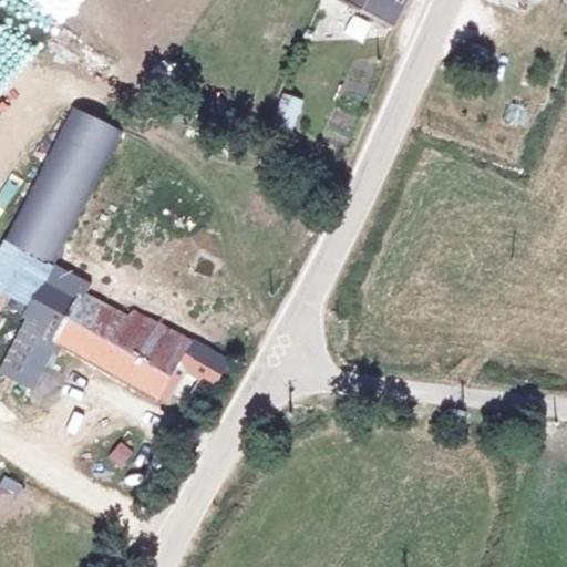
[(410,0),(353,0),(350,8),(373,19),(397,30),(410,0)]
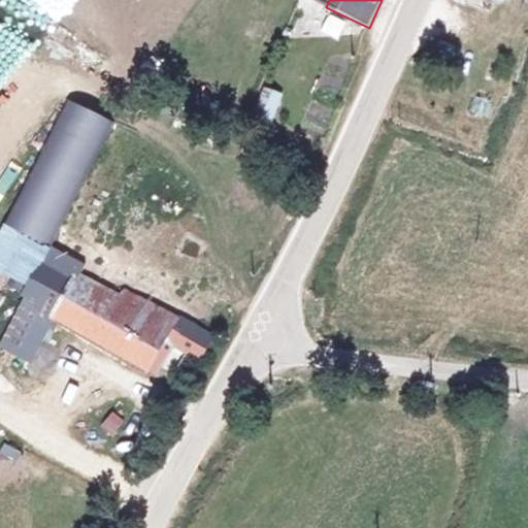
[(455,0),(497,12),(500,0),(455,0)]
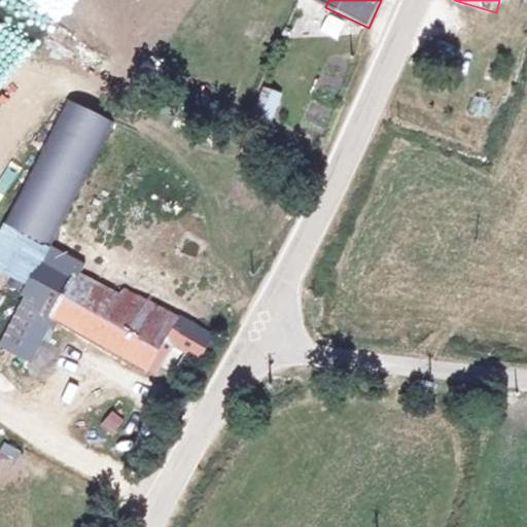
[(272,123),(280,93),(268,90),(259,119),(272,123)]
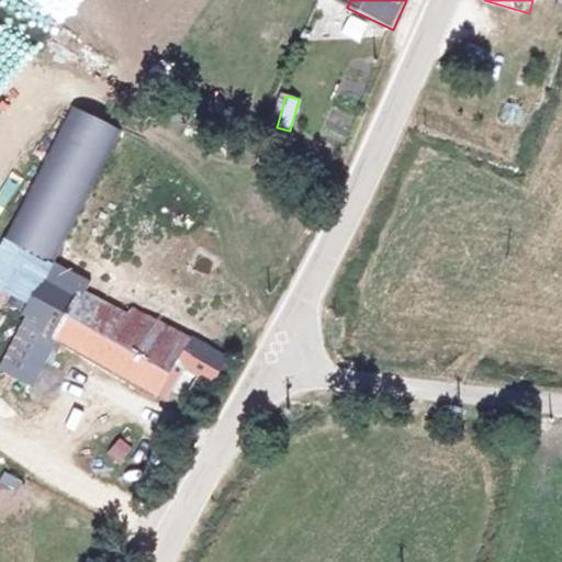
[(504,103),(501,122),(517,125),(520,107),(504,103)]
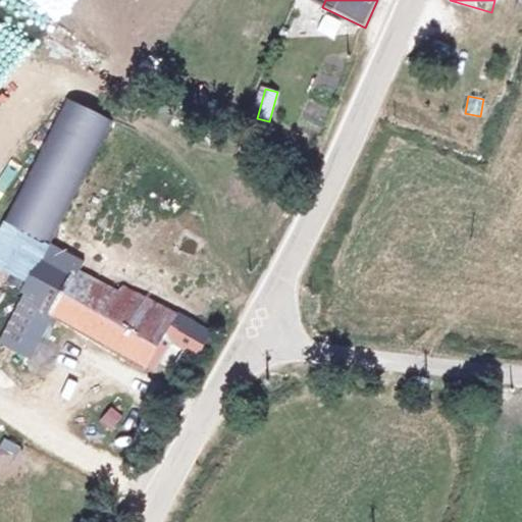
[(0,230),(0,244),(43,263),(95,146),(47,124),(0,230)]
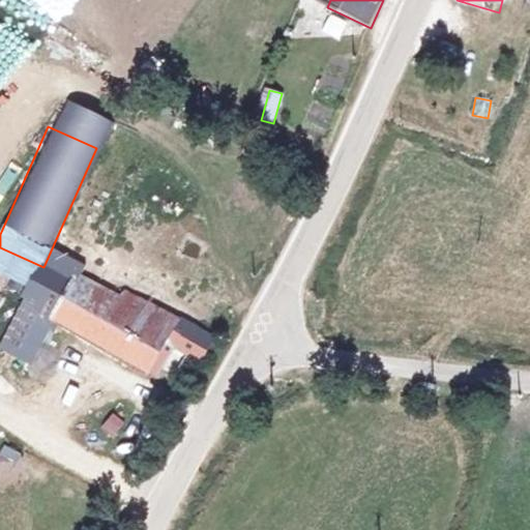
[(46,318),(156,379),(167,361),(173,349),(200,364),(214,337),(134,293),(128,302),(82,276),(64,307),(54,302),(46,318)]
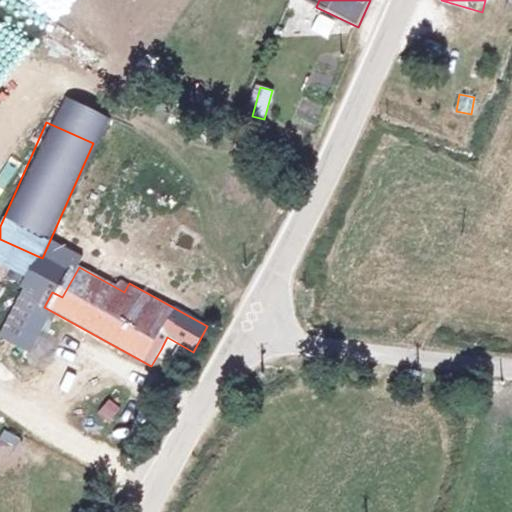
[(105,399),(96,414),(110,422),(119,407),(105,399)]
